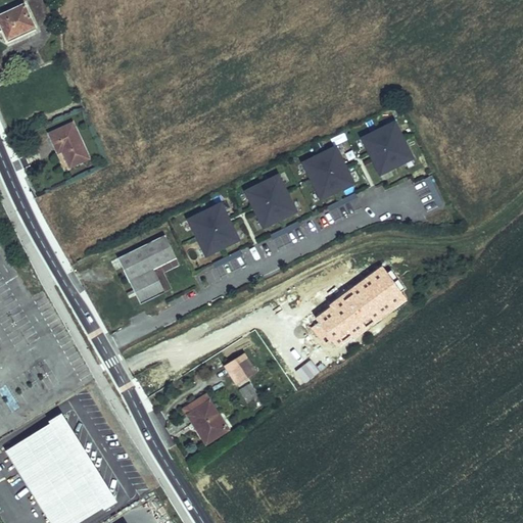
[(0,14),(0,24),(7,40),(35,27),(25,4),(0,14)]
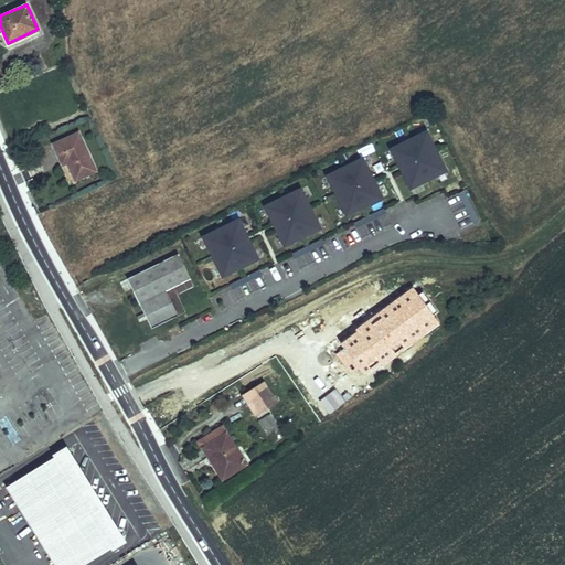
[(392,149),(411,188),(446,171),(426,131),(392,149)]
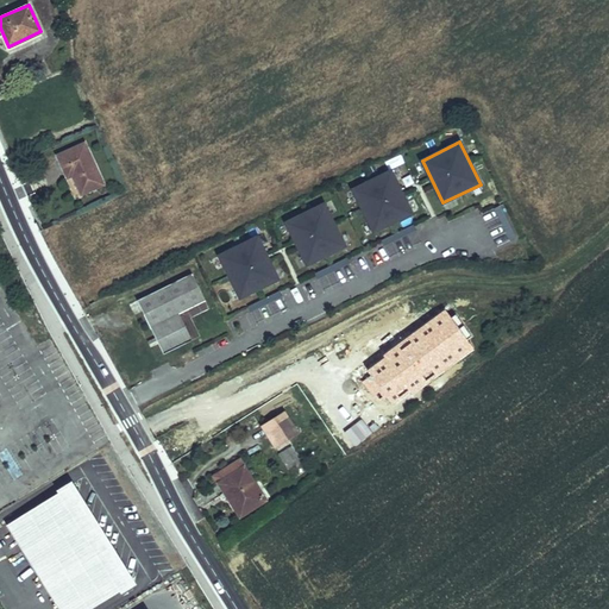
[(85,144),(58,156),(68,177),(73,175),(82,194),(104,184),(85,144)]
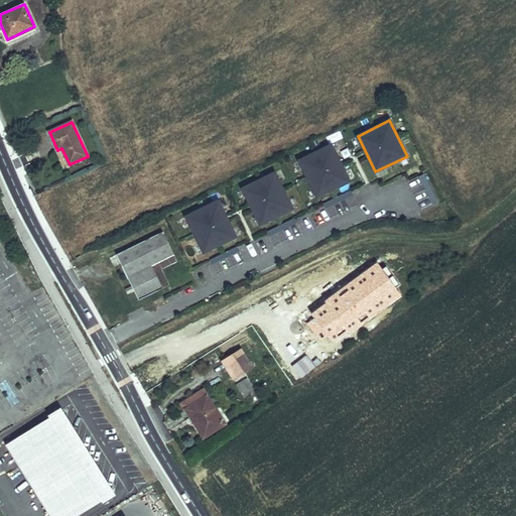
[(299,160),(316,197),(349,180),(332,145),(299,160)]
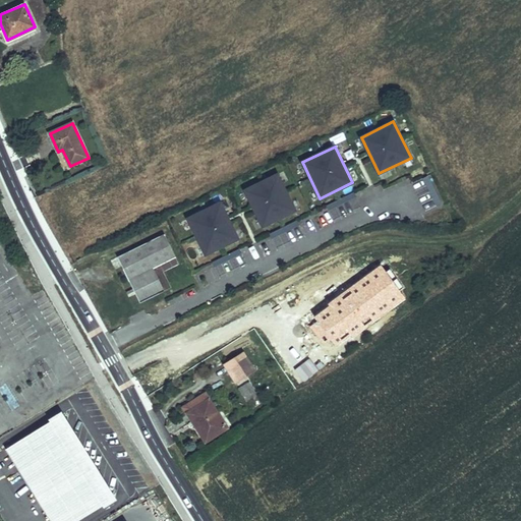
[(277,174),(245,190),(263,227),(295,211),(277,174)]
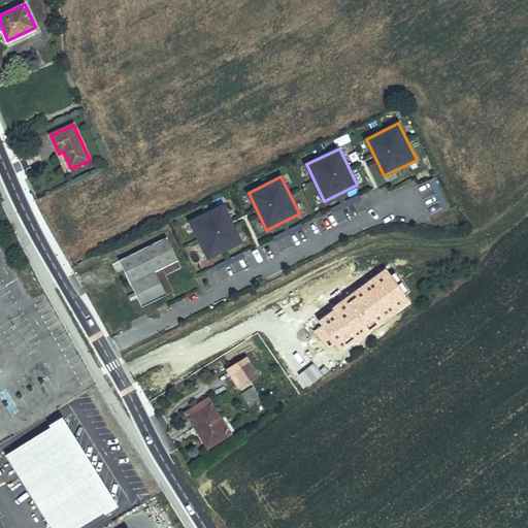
[(428,180),(442,208),(448,206),(433,178),(428,180)]
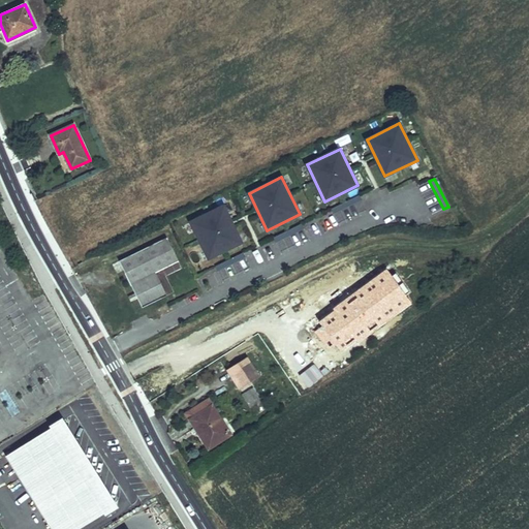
[(432,215),(443,209),(429,181),(417,186),(432,215)]
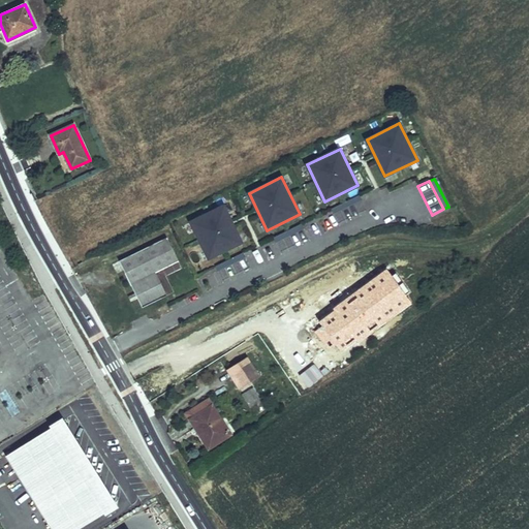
[(332,209),(334,214),(362,200),(360,195),(332,209)]
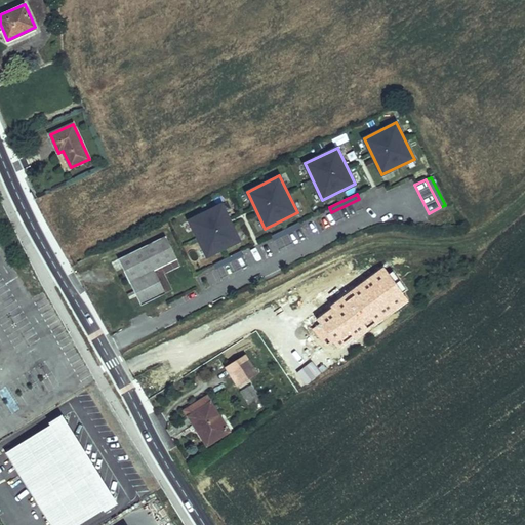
[(190,220),(207,256),(240,241),(221,204),(190,220)]
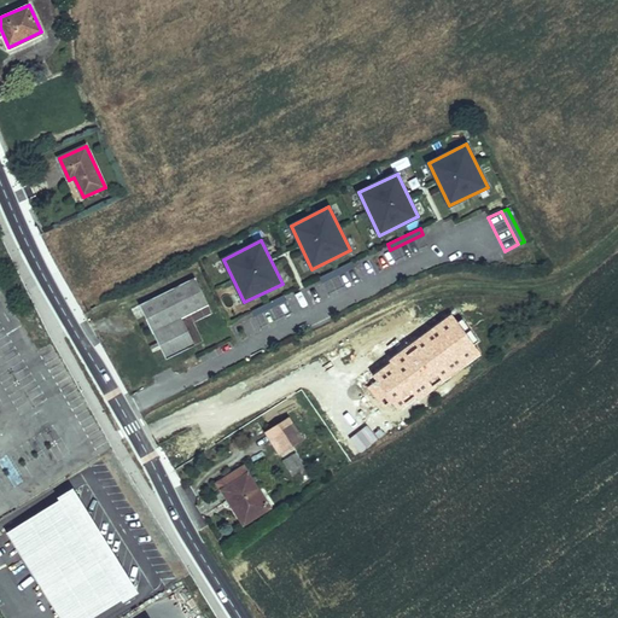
[(319,278),(322,284),(355,267),(353,262),(319,278)]
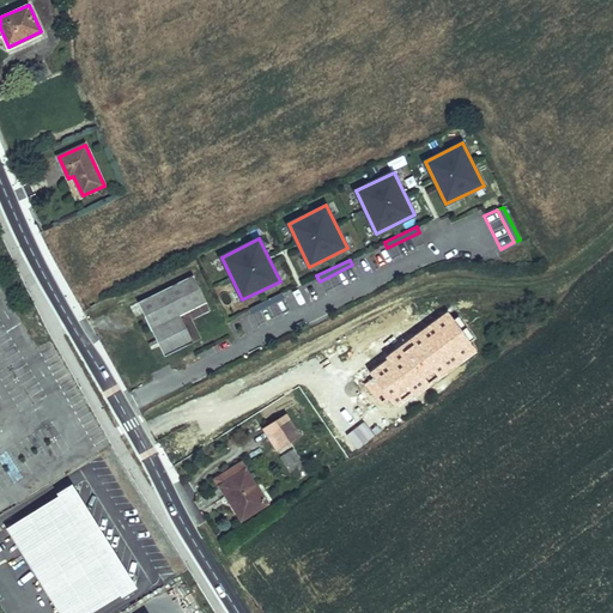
[(137,302),(164,358),(195,343),(182,316),(210,303),(195,273),(137,302)]
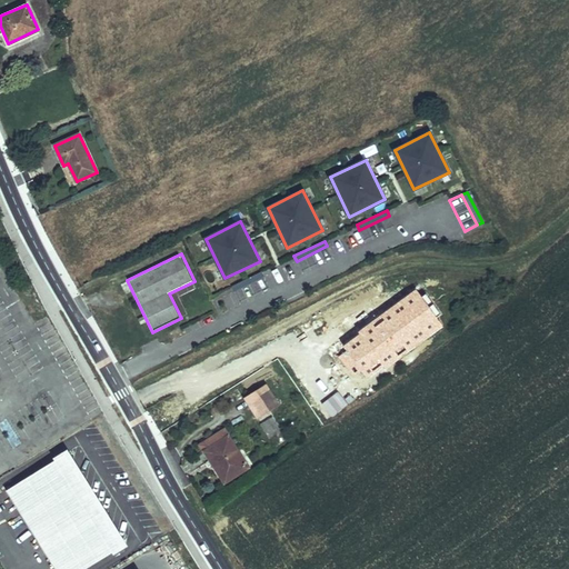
[(231,287),(235,292),(265,277),(261,271),(231,287)]
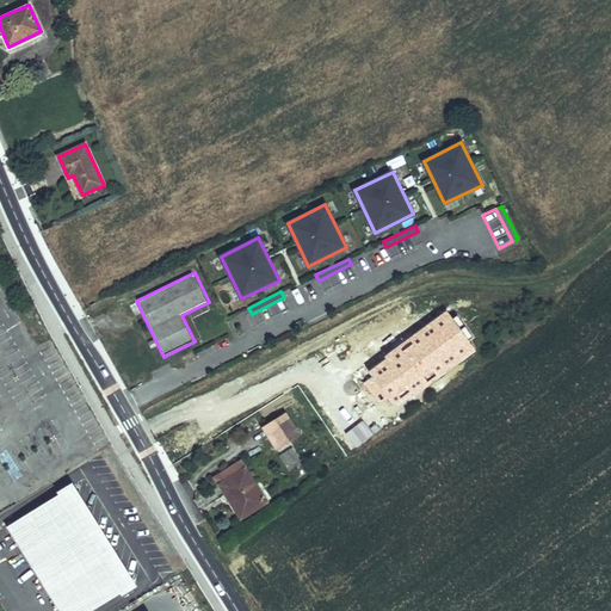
[(252,314),(258,327),(290,310),(284,297),(252,314)]
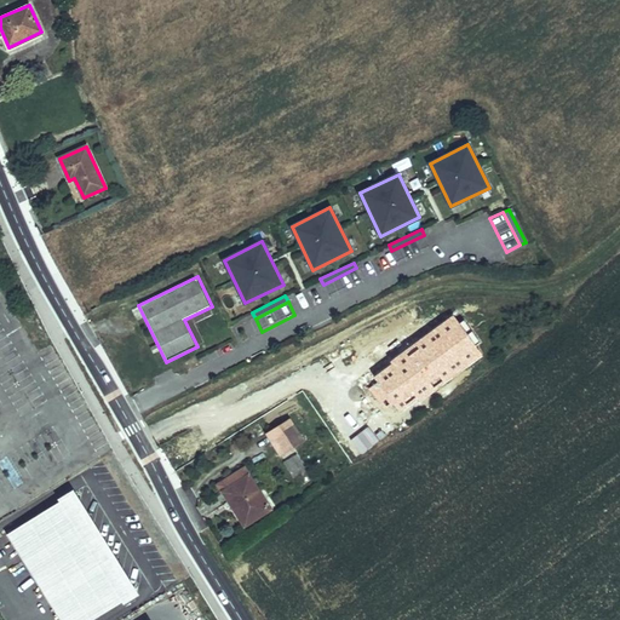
[(216,314),(212,306),(184,320),(197,346),(205,344),(194,323),(216,314)]
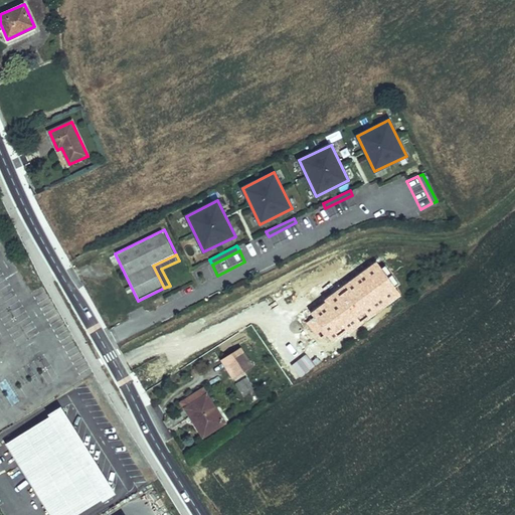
[(222,360),(233,377),(251,366),(240,349),(222,360)]
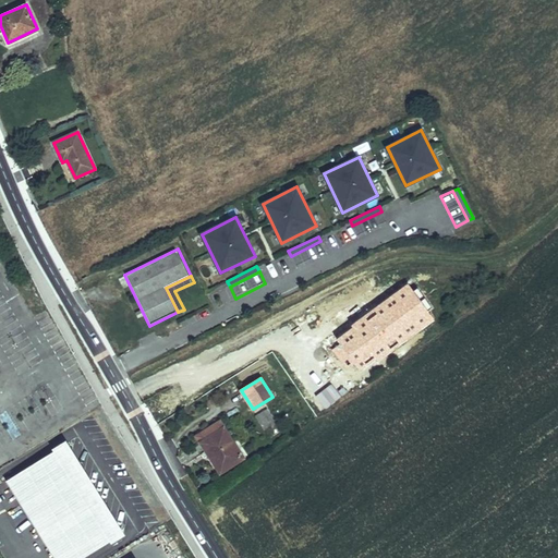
[(256,415),(265,429),(270,426),(273,431),(278,427),(267,409),(256,415)]
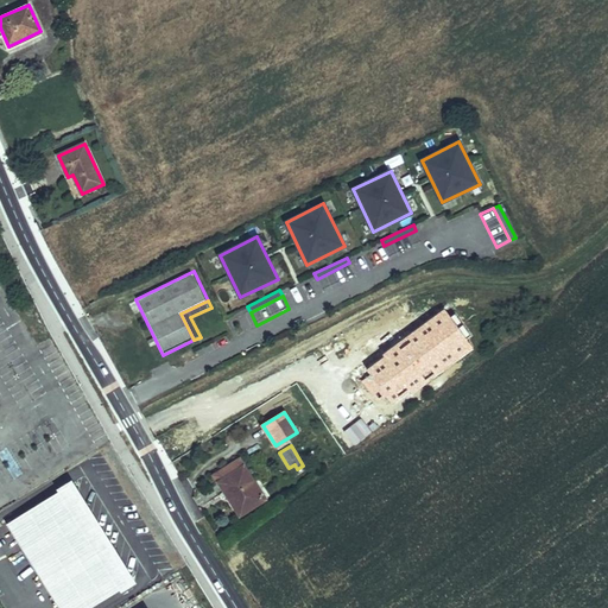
[(228,489),(241,510),(263,495),(240,460),(214,476),(225,492),(228,489)]
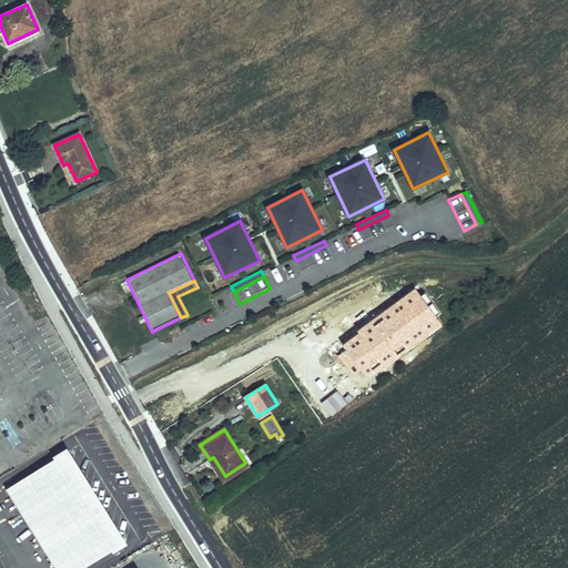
[(115,541),(118,546),(128,539),(71,447),(61,454),(64,458),(71,454),(122,537),(115,541)]
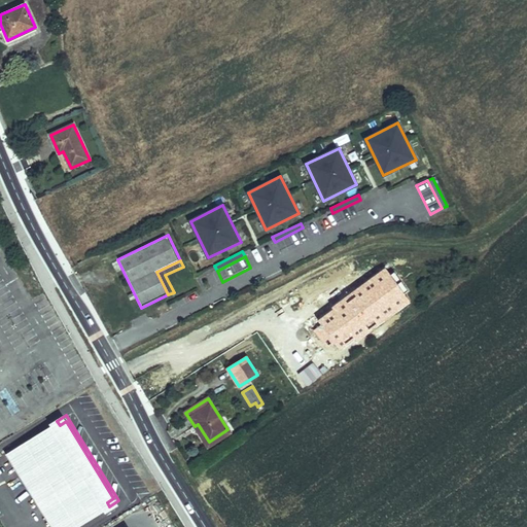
[(9,450),(56,526),(75,526),(109,506),(107,502),(113,498),(66,421),(60,425),(57,421),(9,450)]
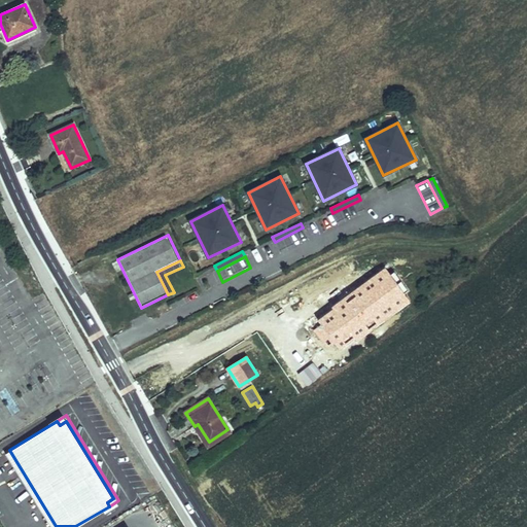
[(195,426),(208,448),(231,433),(227,429),(209,442),(198,424),(195,426)]
